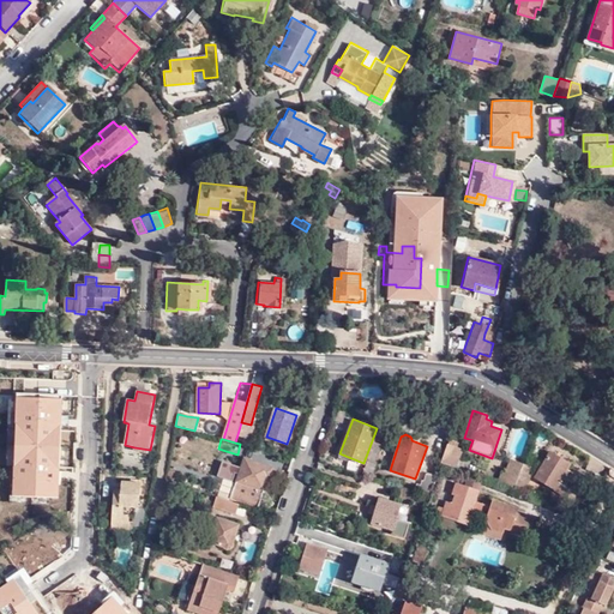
[(374,443),(362,475),(372,479),(383,445),(374,443)]
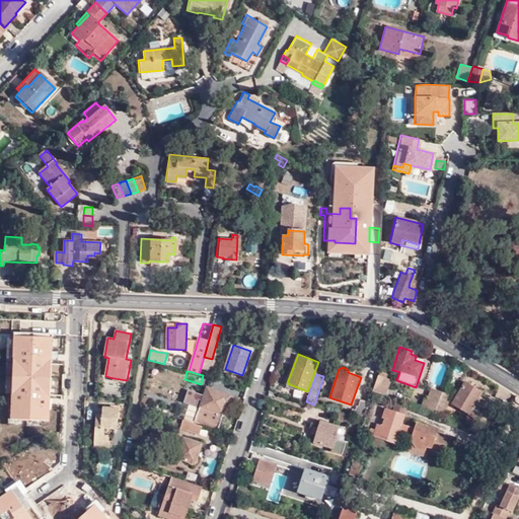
[(390,380),(379,376),(373,391),(385,395),(390,380)]
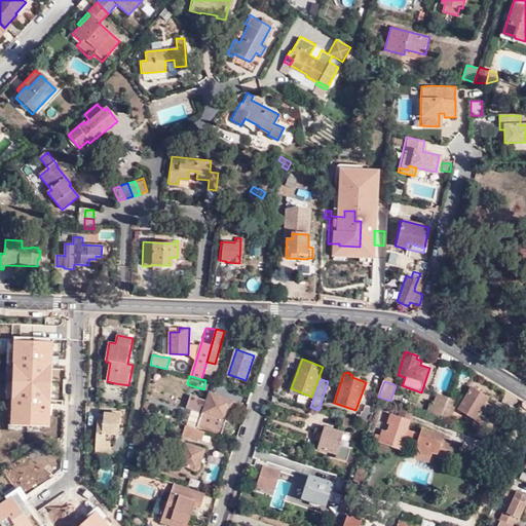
[(476,392),(471,389),(459,409),(476,418),(479,413),(489,418),(495,408),(486,402),(489,397),(477,389),(476,392)]
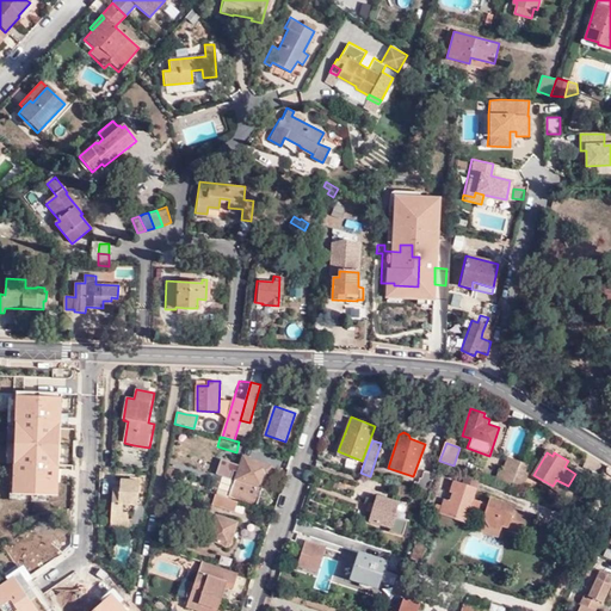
[(245,455),(229,497),(257,505),(266,477),(269,476),(272,474),(275,468),(271,463),(245,455)]
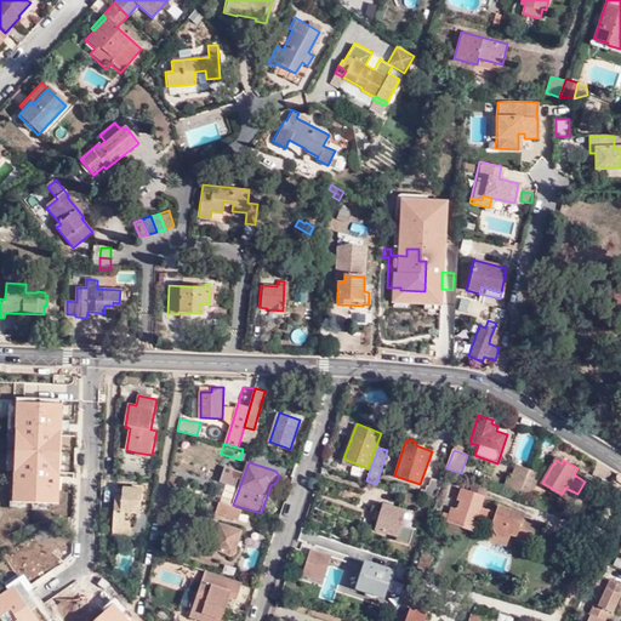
[(503,489),(519,495),(520,494),(520,493),(529,469),(517,465),(512,479),(507,478),(503,489)]
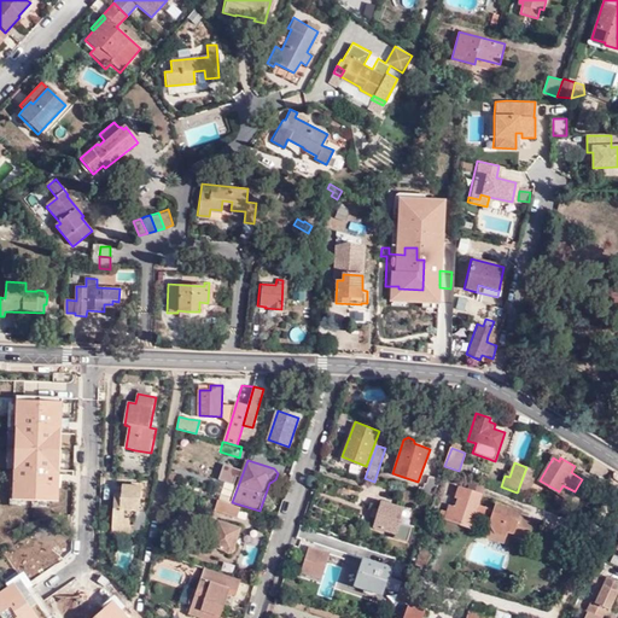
[(536,471),(526,467),(518,490),(528,494),(536,471)]
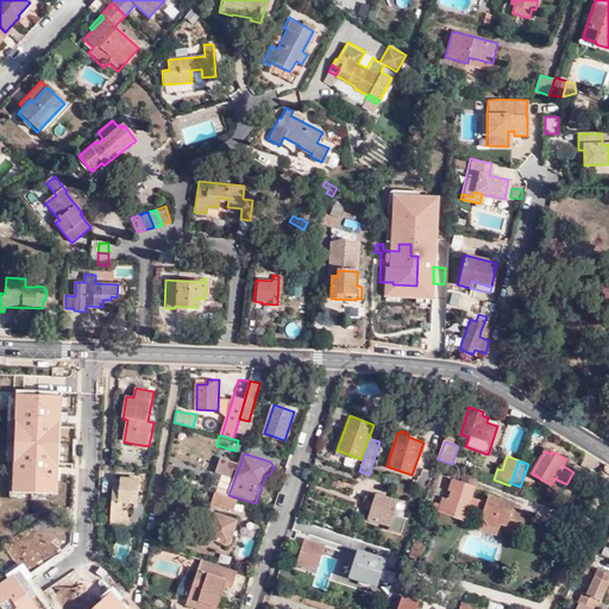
[(592,487),(598,473),(591,470),(584,484),(592,487)]
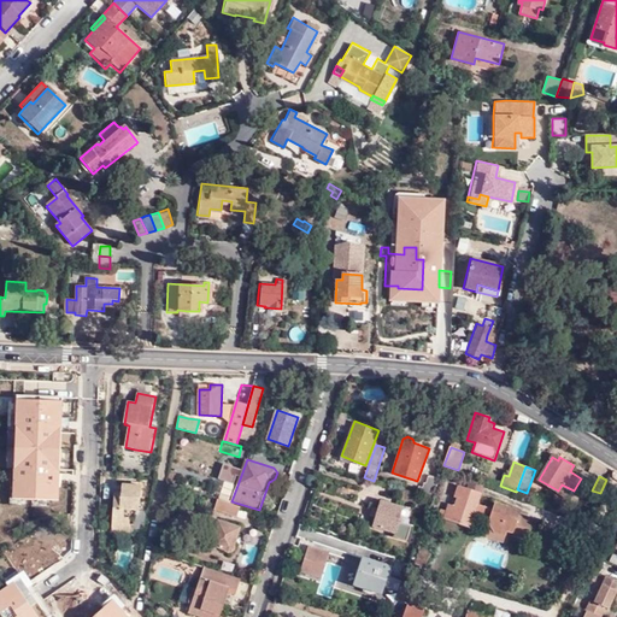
[(418,494),(433,499),(434,495),(439,481),(429,477),(428,485),(425,483),(424,487),(421,487),(421,488),(407,483),(405,491),(418,494)]
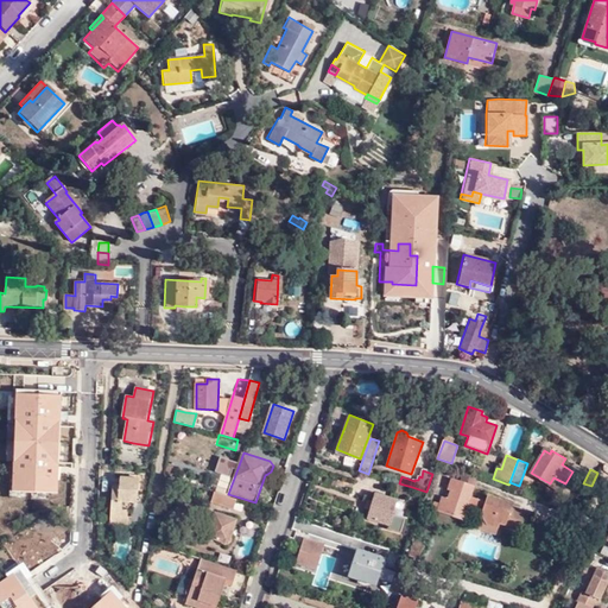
[(112,488),(111,519),(127,520),(128,512),(132,512),(133,502),(137,502),(140,479),(120,477),(119,489),(112,488)]
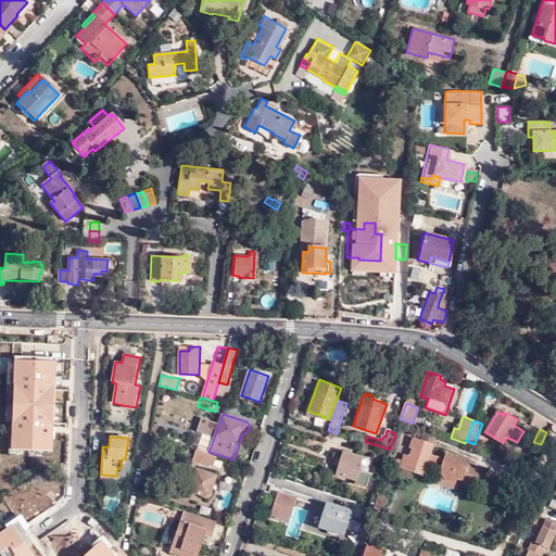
[(446,479),(457,483),(458,479),(478,484),(482,468),(469,465),(467,460),(446,454),(444,458),(431,454),(434,444),(413,437),(409,447),(412,449),(408,455),(404,454),(402,459),(397,458),(395,465),(424,475),(429,459),(443,464),(440,472),(443,474),(446,479)]
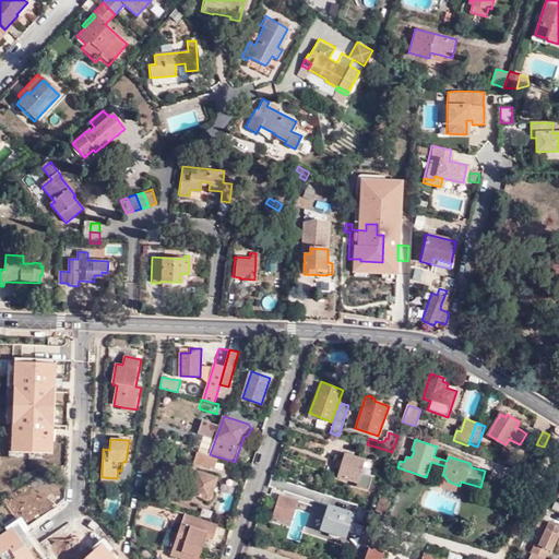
[(509,439),(506,444),(515,451),(520,444),(509,439)]
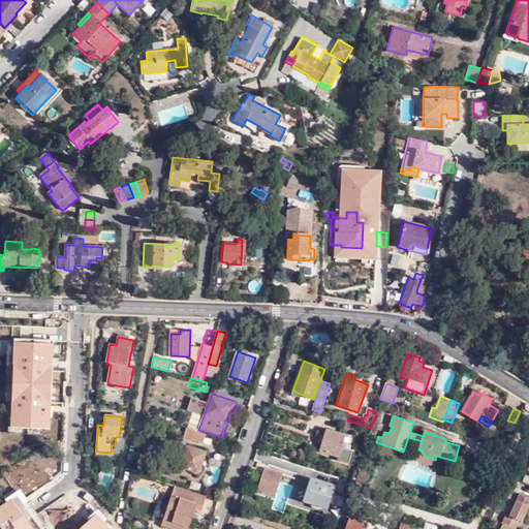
[(358,427),(359,424),(347,421),(345,419),(343,427),(355,432),(354,436),(361,438),(364,430),(358,427)]
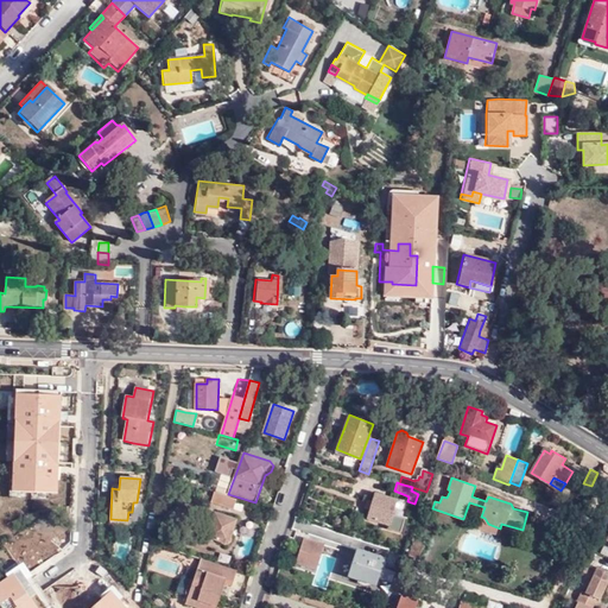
[(234,510),(238,500),(215,492),(211,501),(234,510)]
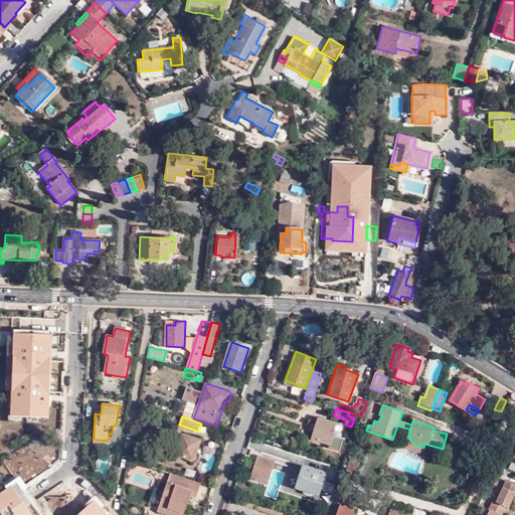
[(340,451),(343,439),(332,436),(336,423),(318,417),(311,438),(328,444),(327,448),(340,451)]
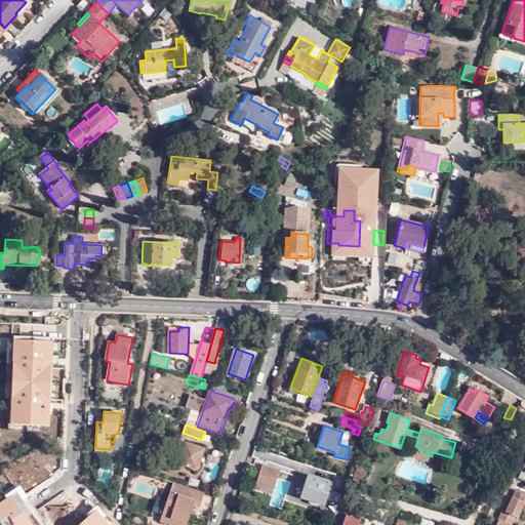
[(199,463),(205,448),(186,442),(178,462),(191,468),(193,470),(195,471),(197,471),(199,470),(200,468),(200,466),(199,463)]
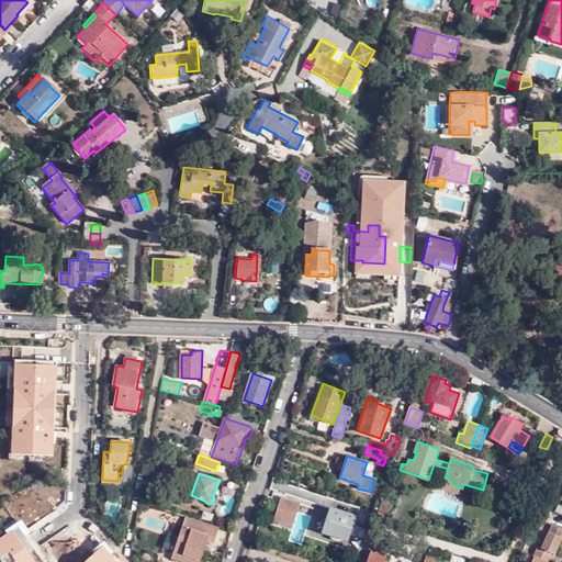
[(460,493),(462,489),(451,484),(448,479),(445,478),(441,487),(460,493)]
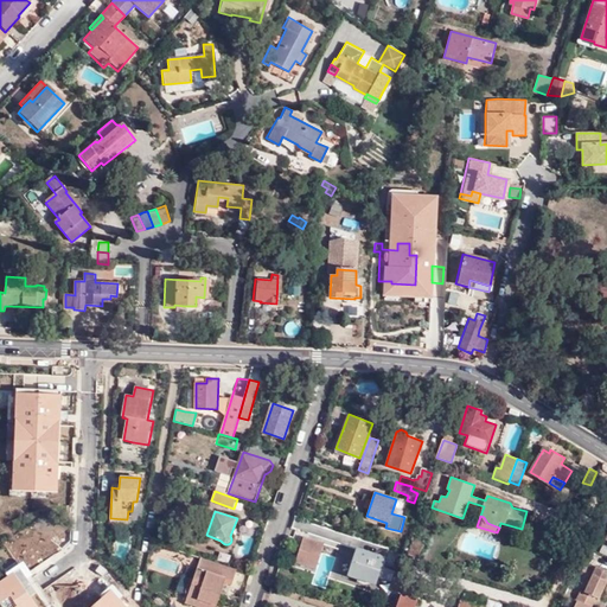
[(295,562),(315,568),(324,543),(304,537),(299,550),(295,553),(293,557),(295,561),(295,562)]
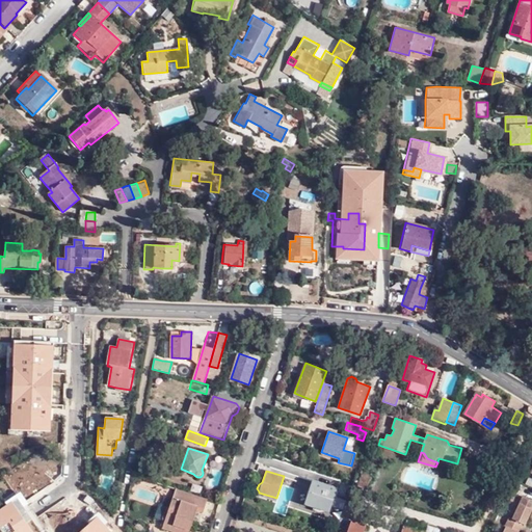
[(291,499),(306,504),(313,481),(287,472),(283,484),(294,488),(291,499)]
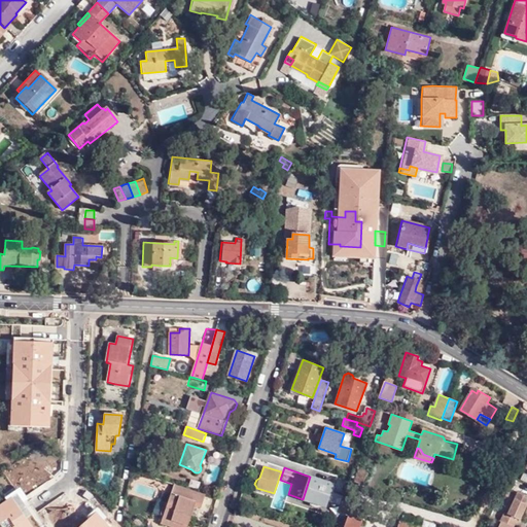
[(363,485),(369,470),(361,467),(356,483),(363,485)]
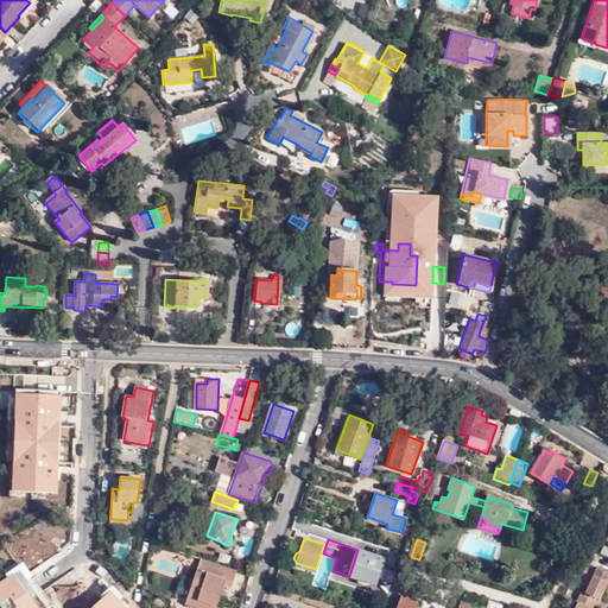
[(349,576),(375,584),(377,578),(392,583),(396,572),(396,571),(381,567),(384,558),(358,550),(349,576)]
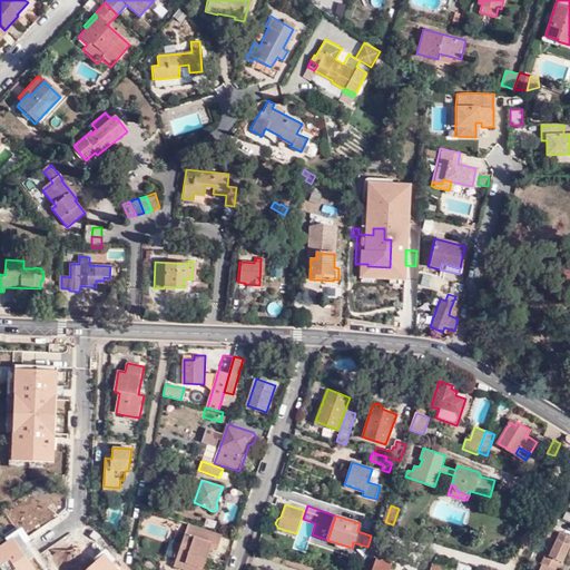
[(175,566),(187,569),(200,569),(208,546),(216,549),(220,533),(187,523),(180,548),(178,547),(175,549),(173,556),(175,559),(177,560),(175,566)]
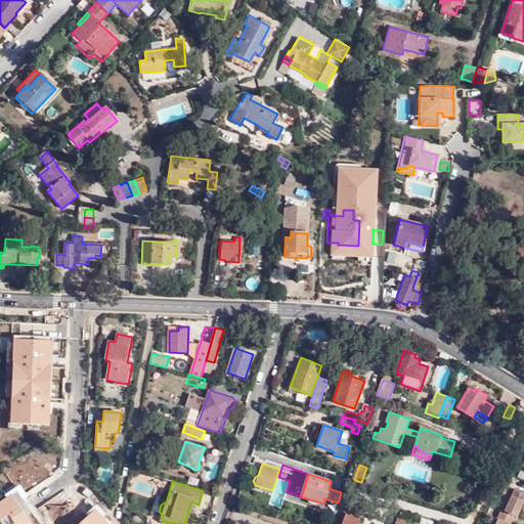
[(523,500),(522,499),(523,494),(523,491),(515,487),(512,494),(505,509),(501,509),(497,518),(498,518),(494,523),(513,523),(511,523),(515,515),(517,515),(523,500)]
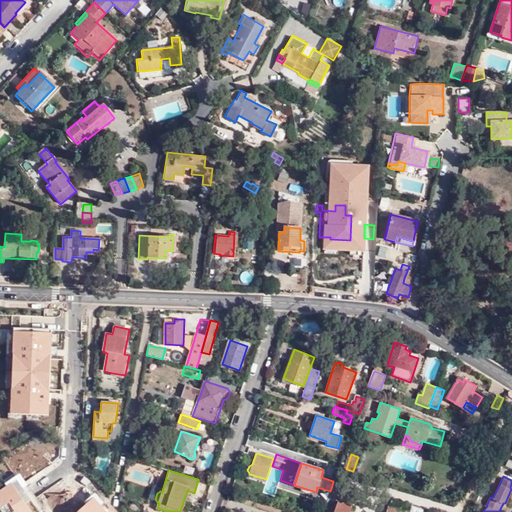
[(330,491),(327,497),(330,498),(332,492),(336,483),(333,482),(330,491)]
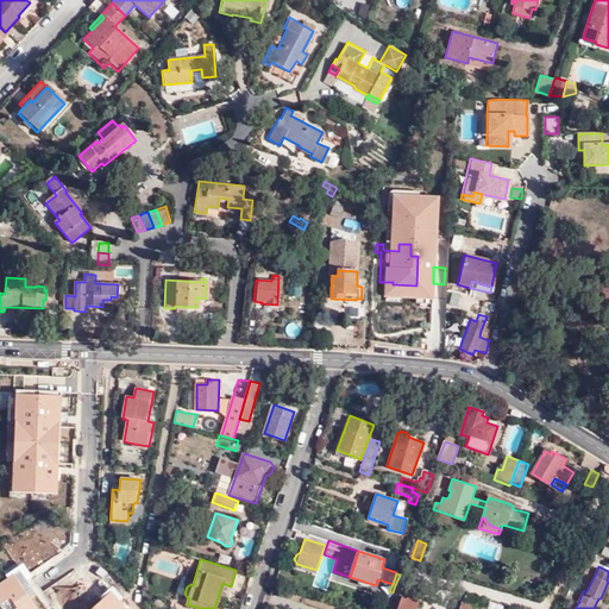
[(586,591),(595,575),(592,573),(583,591),(586,591)]
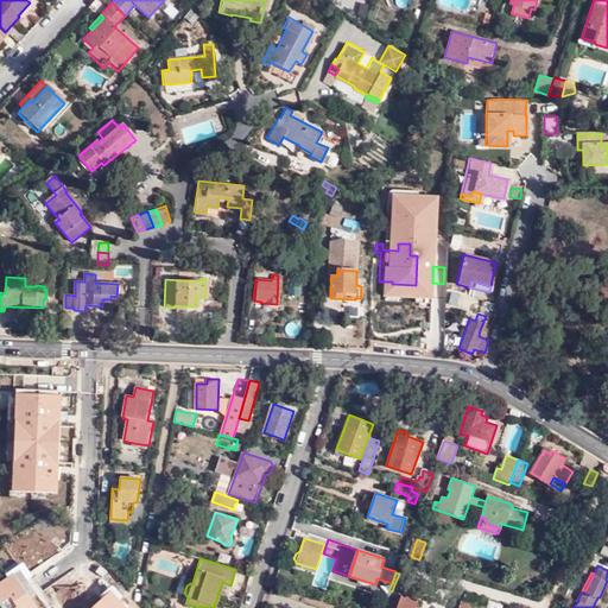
[(394,584),(392,591),(400,595),(407,577),(399,574),(394,584)]
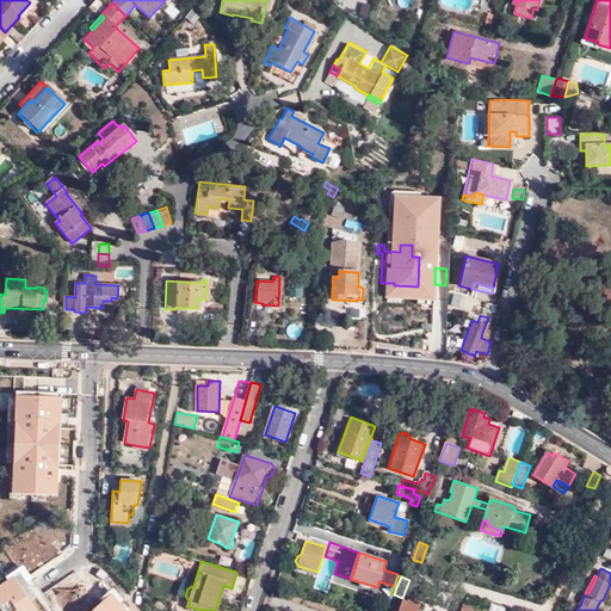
[(403,610),(415,610),(419,603),(402,598),(394,594),(392,604),(406,609),(403,610)]
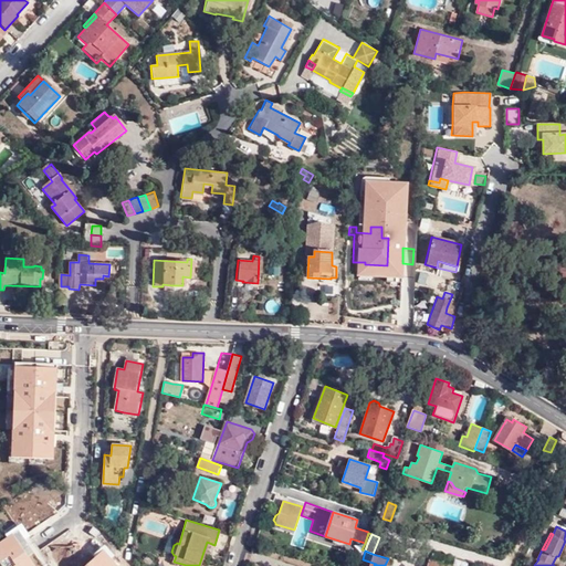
[(142,562),(146,565),(153,565),(155,565),(146,556),(142,562)]
